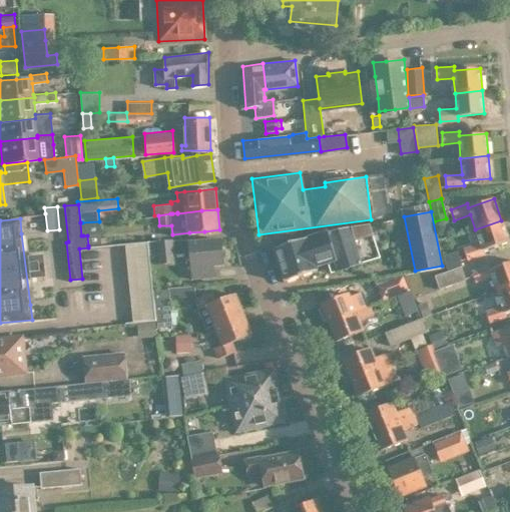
[(501,220),(475,229),(480,243),(464,248),(467,259),(484,253),(483,248),(508,240),(501,220)]
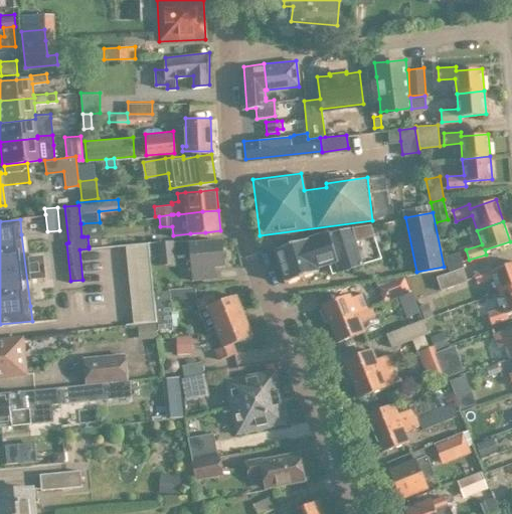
[(88,236),(89,246),(101,245),(100,222),(82,223),(83,236),(88,236)]
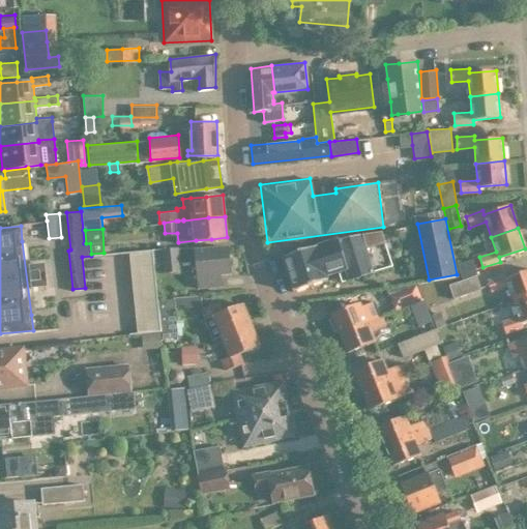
[(284,256),(282,257),(292,290),(297,288),(328,278),(324,267),(343,261),(349,280),(361,275),(392,266),(381,233),(374,233),(362,235),(349,238),(339,239),(284,256)]
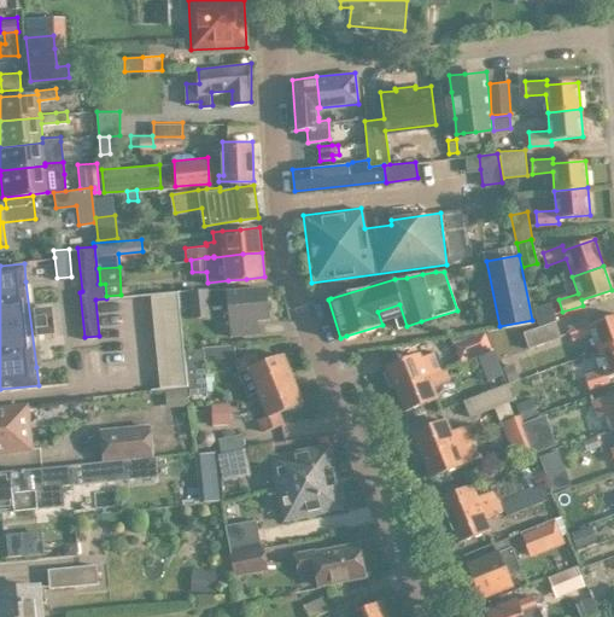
[(542,306),(534,285),(527,289),(534,324),(536,326),(555,319),(556,319),(550,303),(542,306)]
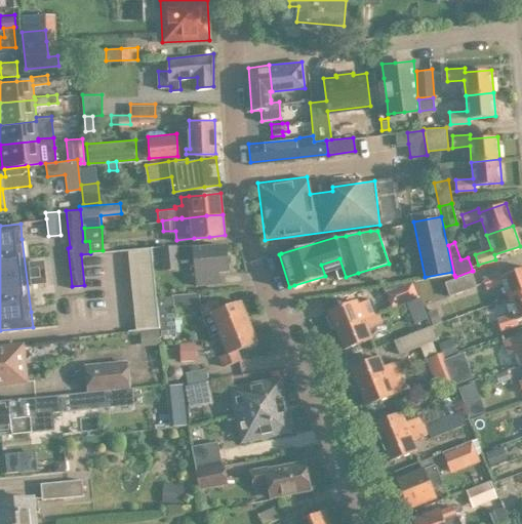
[(178,258),(195,256),(197,284),(221,282),(219,271),(229,271),(227,243),(195,245),(195,243),(163,246),(165,268),(178,267),(178,258)]
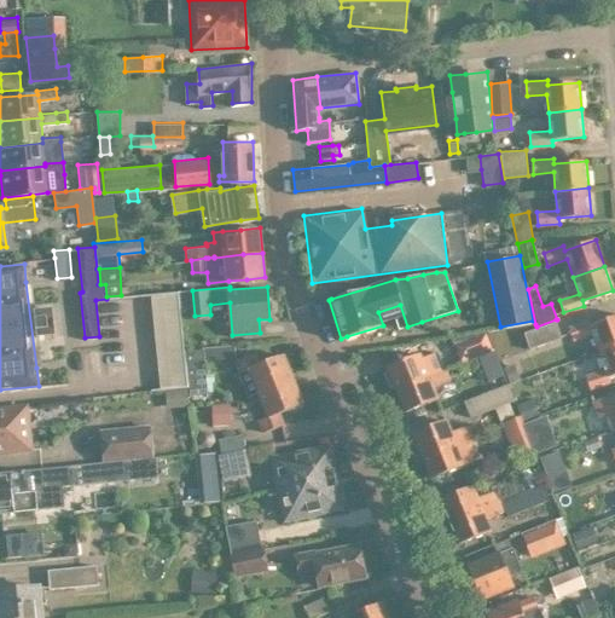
[(191,290),(179,292),(180,306),(192,305),(191,290)]
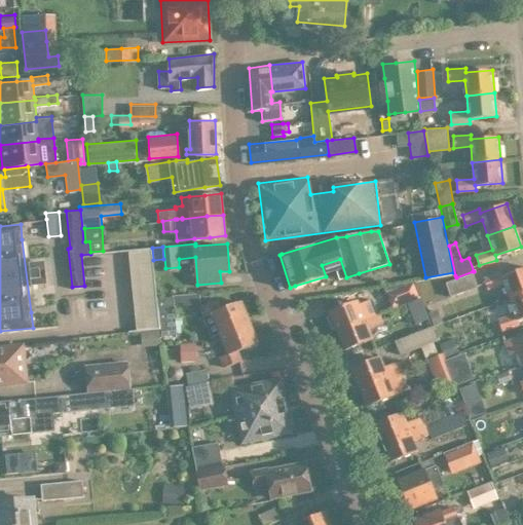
[(30,263),(29,263),(32,287),(33,287),(47,285),(44,262),(30,263)]
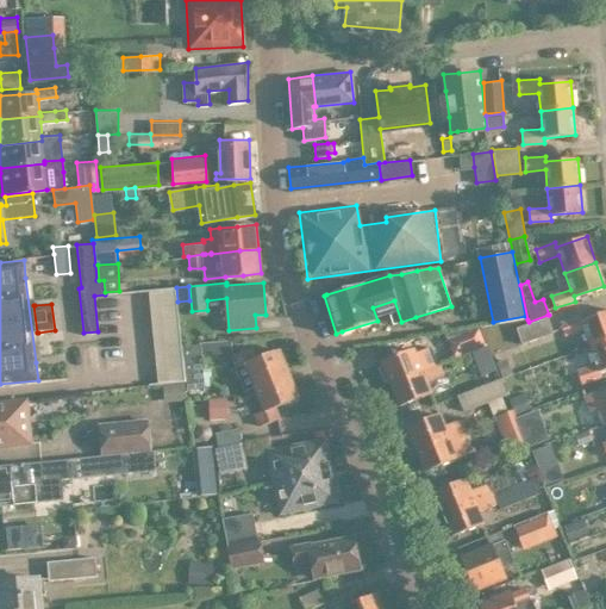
[(585,329),(591,346),(605,340),(605,311),(581,319),(580,316),(560,323),(564,336),(585,329)]
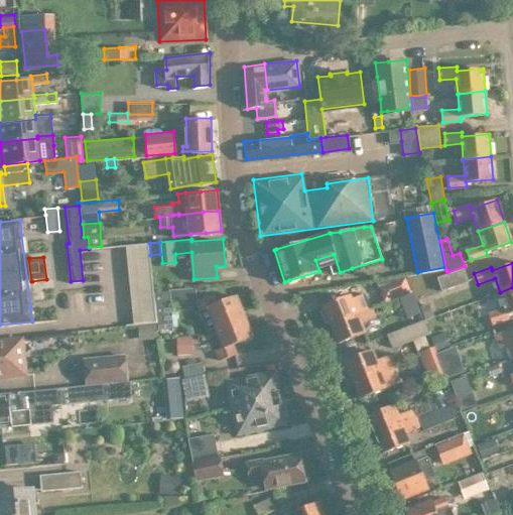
[(436,275),(440,288),(469,279),(464,266),(447,272),(436,275)]
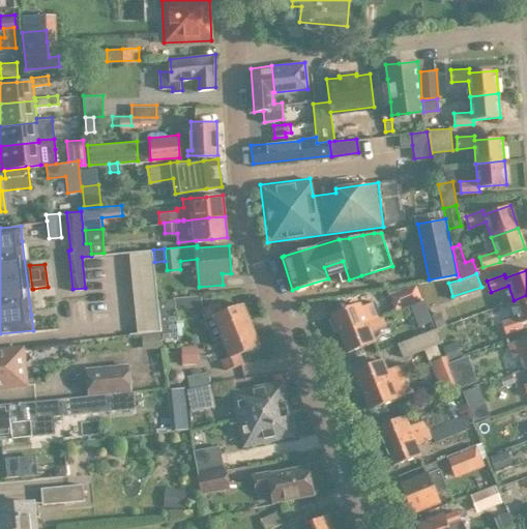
[(417,284),(389,288),(393,298),(400,296),(405,307),(411,304),(423,300),(419,288),(417,284)]
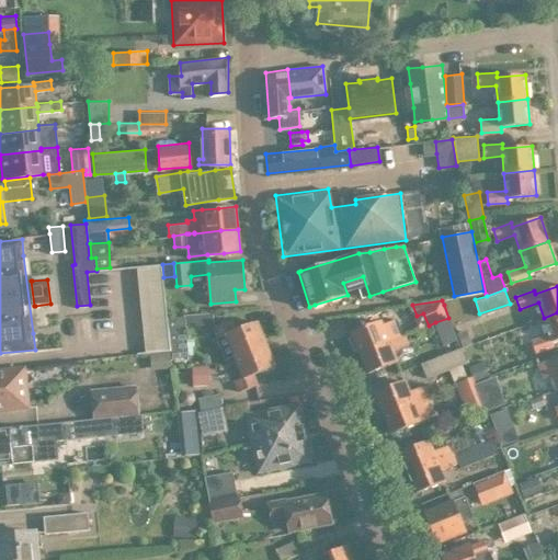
[(168,316),(171,349),(171,357),(188,356),(185,320),(195,320),(195,323),(214,322),(213,312),(185,315),(168,316)]
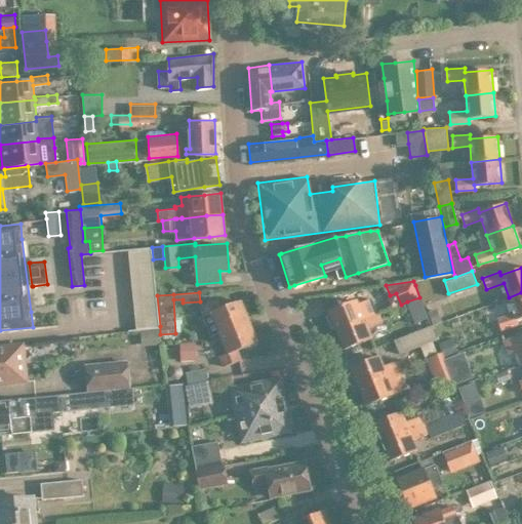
[(521,292),(509,297),(514,313),(497,319),(502,330),(518,324),(516,319),(521,317),(521,292)]
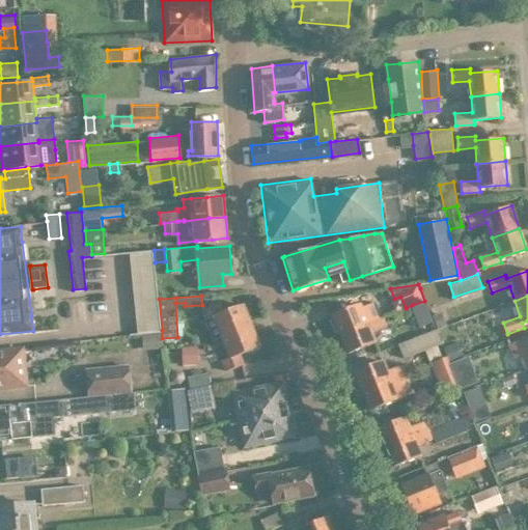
[(436,327),(424,301),(412,305),(420,326),(414,328),(417,335),(436,327)]
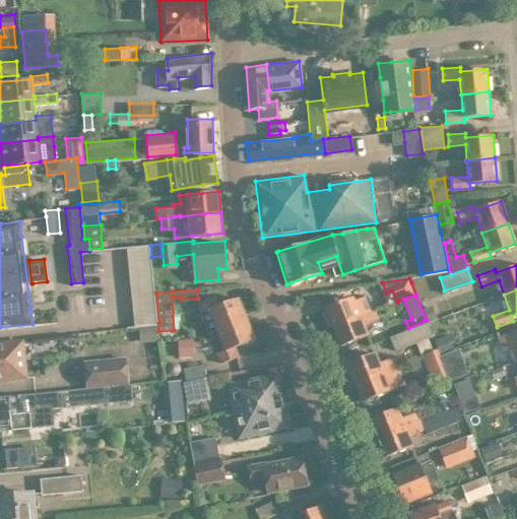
[(206,299),(196,303),(208,332),(218,328),(232,324),(246,318),(238,297),(223,303),(217,305),(214,296),(206,299)]
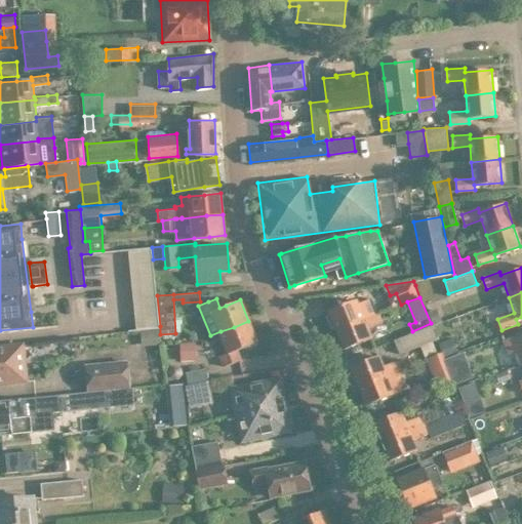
[(329,310),(336,329),(377,313),(373,305),(360,311),(356,299),(329,310)]
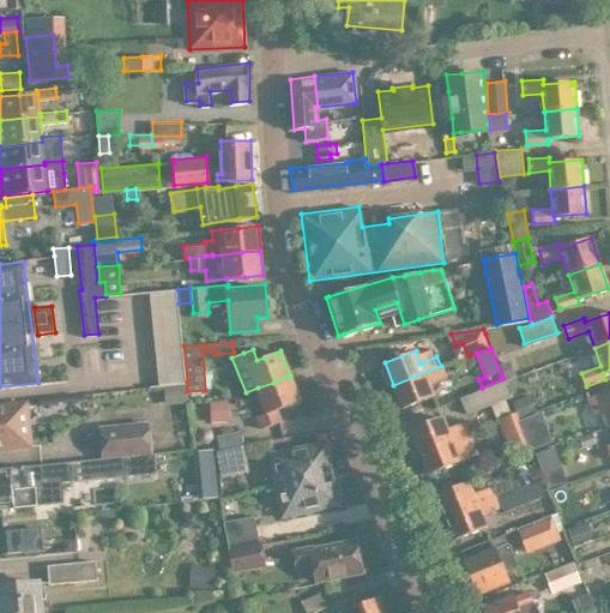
[(509,361),(500,365),(506,379),(515,376),(509,361)]
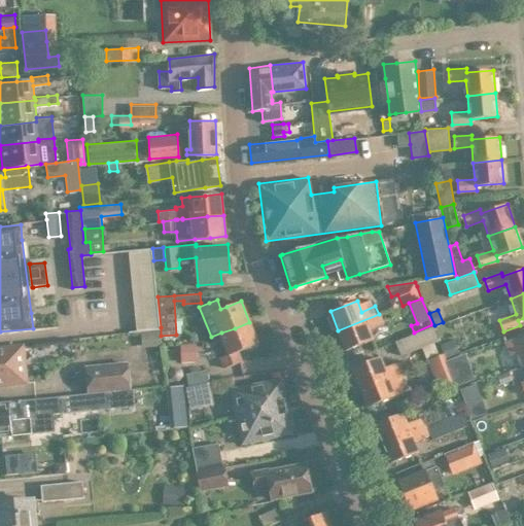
[(379,314),(338,330),(346,350),(372,340),(368,329),(382,324),(379,314)]
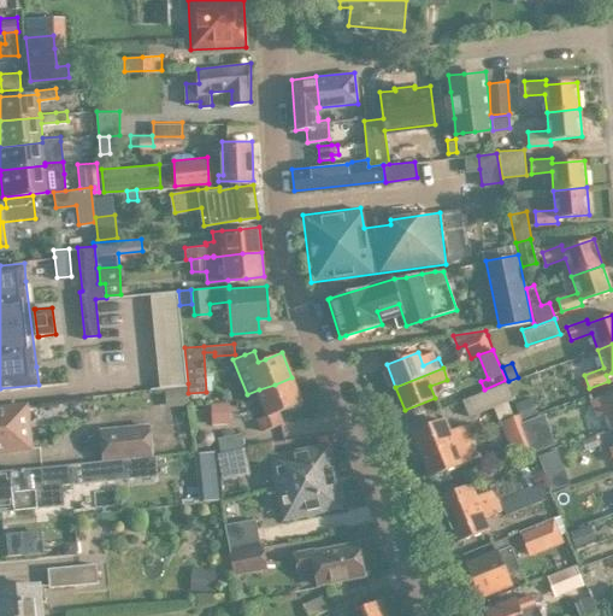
[(275,385),(259,389),(269,414),(259,417),(264,429),(272,426),(282,422),(278,411),(284,409),(301,403),(292,377),(275,385)]
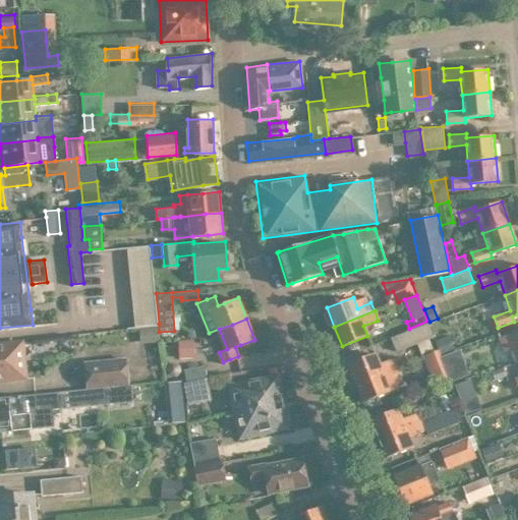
[(391,335),(396,349),(416,341),(420,353),(434,348),(428,337),(433,335),(427,321),(409,329),(391,335)]
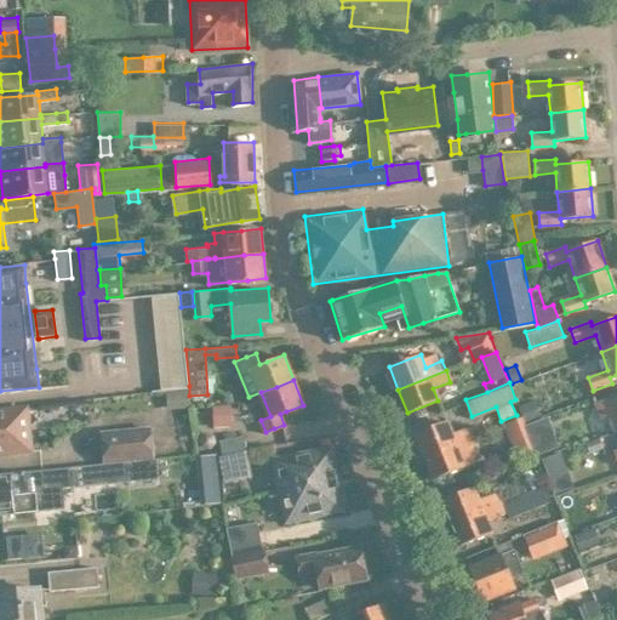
[(188,390),(167,392),(169,407),(189,404),(188,390)]
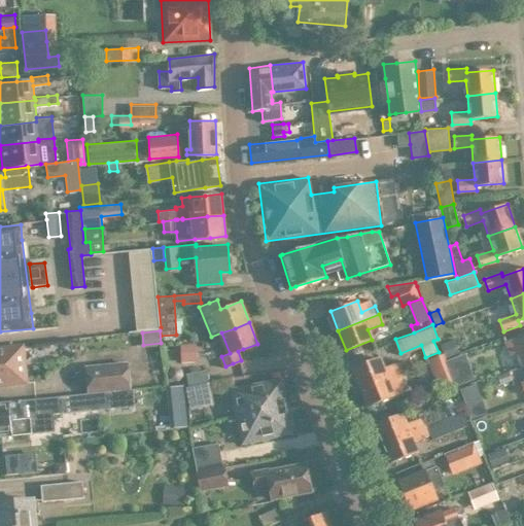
[(523,337),(507,342),(511,352),(523,348),(523,337)]
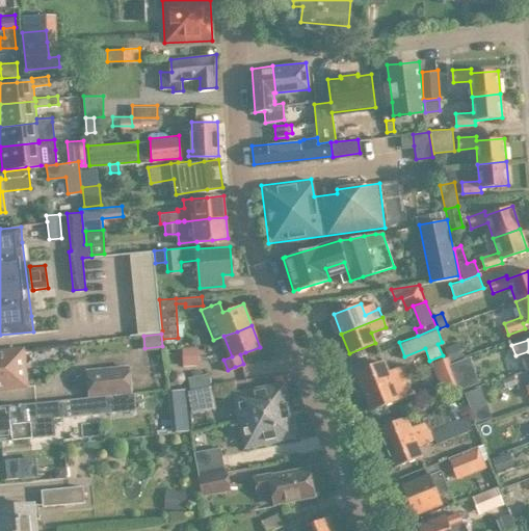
[(456,342),(445,347),(450,360),(461,355),(456,342)]
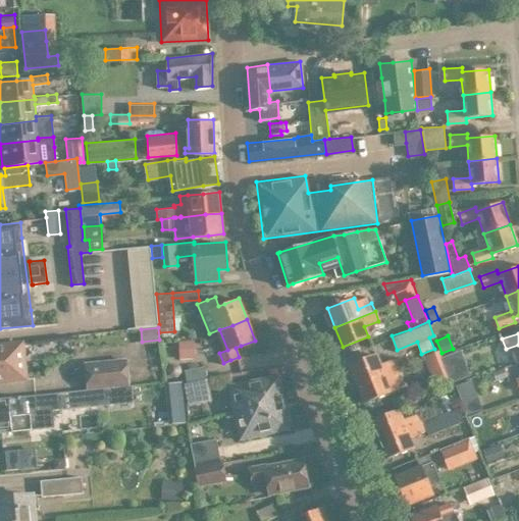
[(194,340),(178,341),(178,356),(178,357),(194,356),(194,340)]
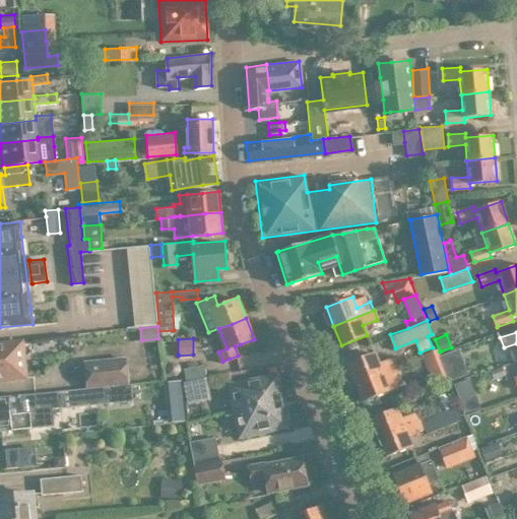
[(0,378),(27,375),(24,340),(0,342),(0,378)]
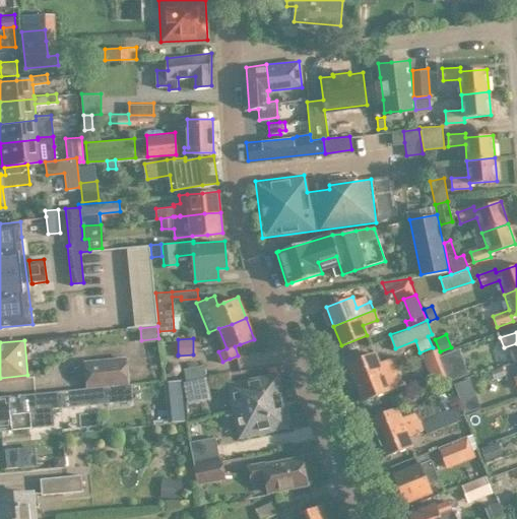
[(440,354),(438,355),(447,377),(448,381),(468,373),(458,347),(440,354)]
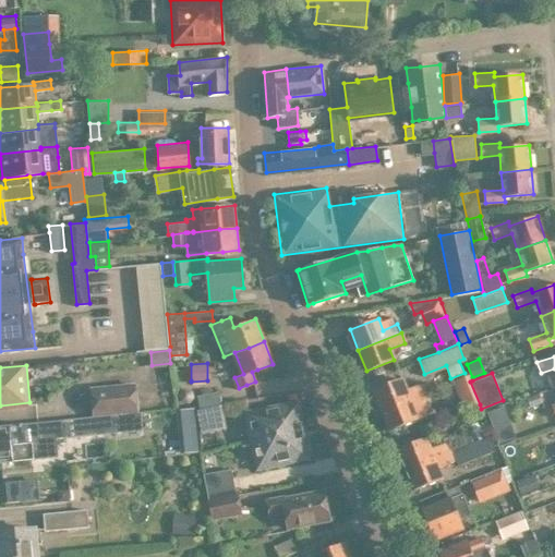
[(434,388),(439,402),(472,389),(466,375),(434,388)]
